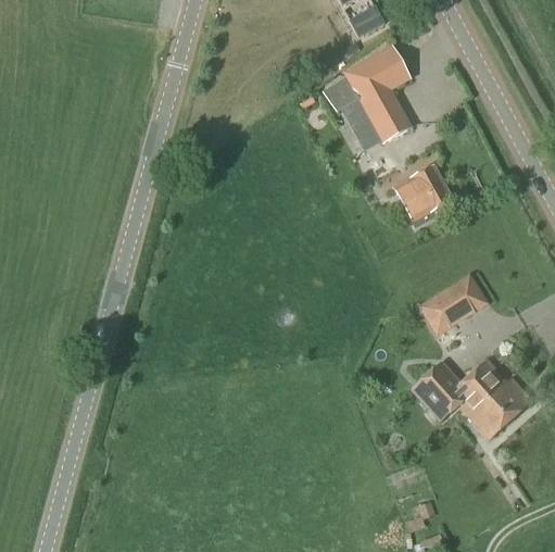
[(357,39),(383,24),(375,8),(349,22),(357,39)]
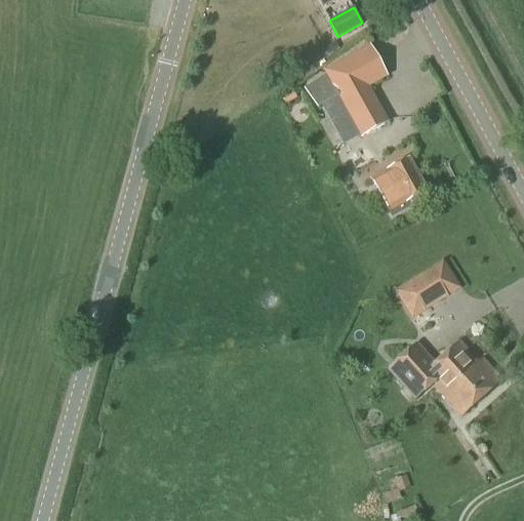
[(388,120),(368,84),(387,74),(370,44),(325,69),(326,71),(304,85),(319,111),(334,102),(355,139),(362,134),(388,120)]
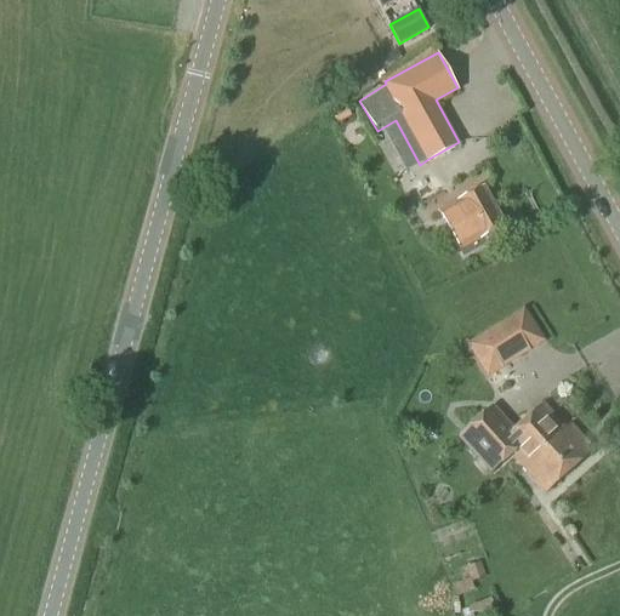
[(419,201),(448,187),(438,166),(409,182),(419,201)]
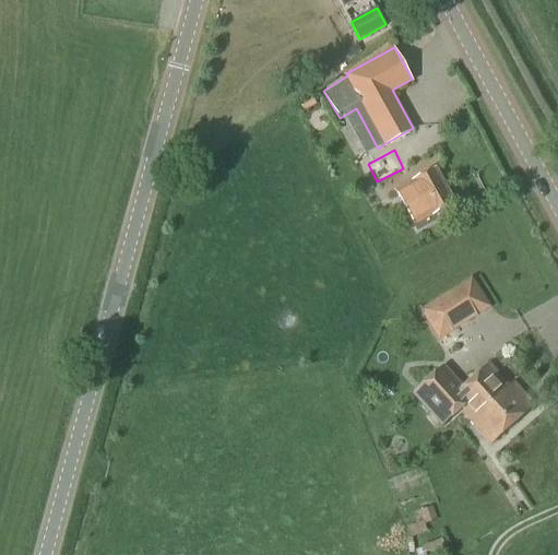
[(453,200),(435,167),(414,179),(407,184),(396,189),(418,228),(440,216),(436,210),(453,200)]
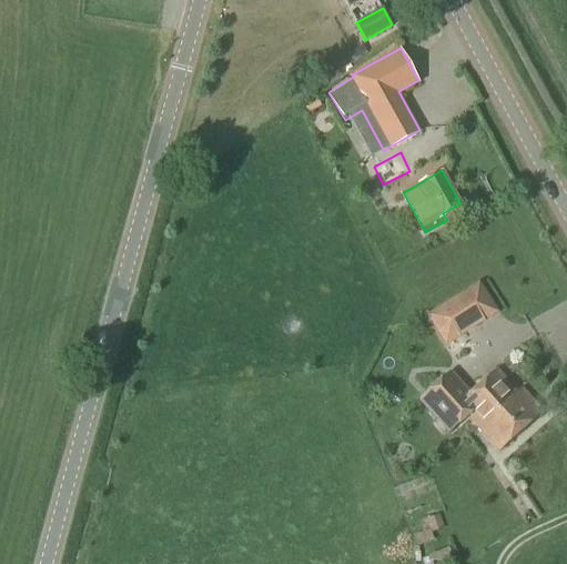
[(499,310),(479,278),(426,312),(446,344),(499,310)]
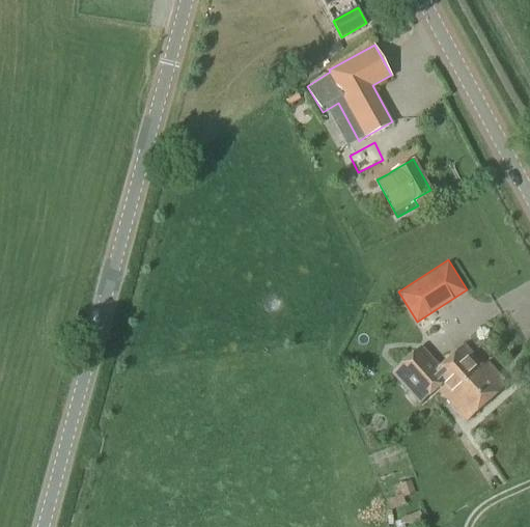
[(466,373),(480,361),(465,343),(440,367),(421,347),(393,371),(421,401),(438,387),(446,395),(468,377),(466,373)]
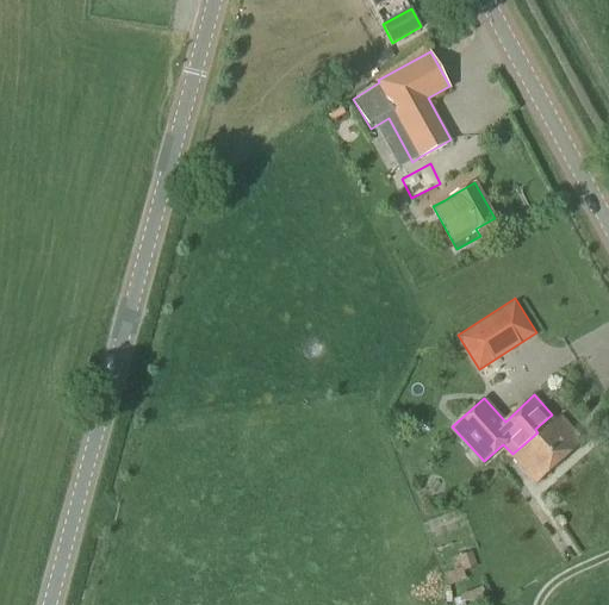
[(538,481),(583,440),(560,413),(555,418),(552,415),(535,429),(538,432),(513,454),(538,481)]
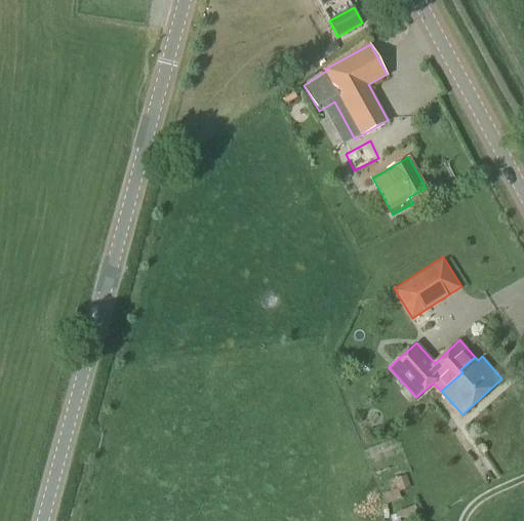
All buildings are outlined.
